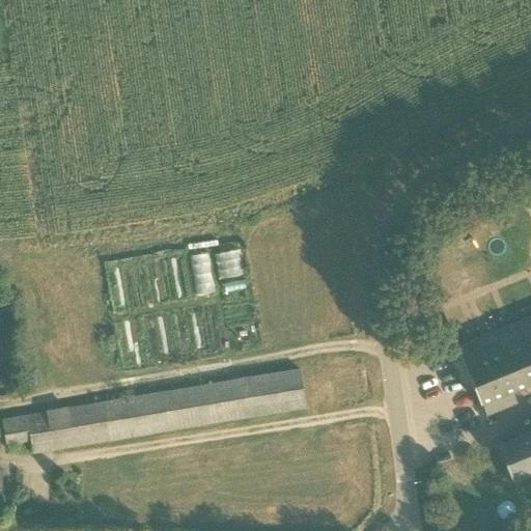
[(219,252),(220,274),(243,273),(242,251),(219,252)]
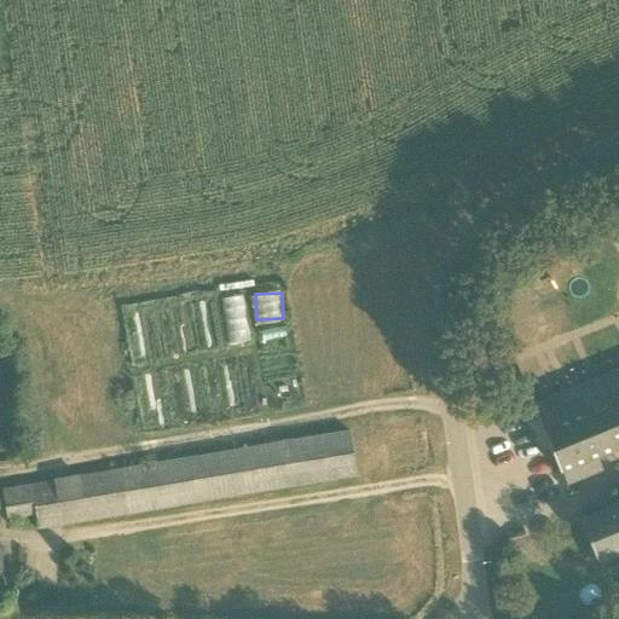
[(618,446),(618,370),(532,406),(532,408),(533,406),(543,429),(560,472),(562,470),(597,456),(618,446)]
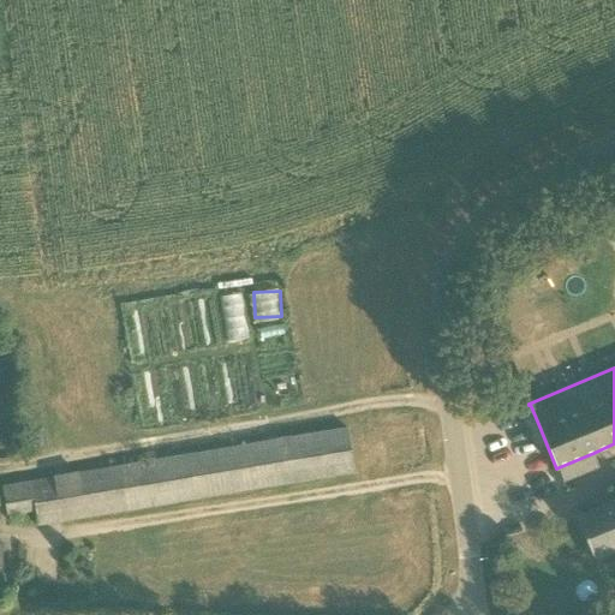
[(347,429),(3,488),(7,514),(35,509),(37,525),(353,471),(347,429)]
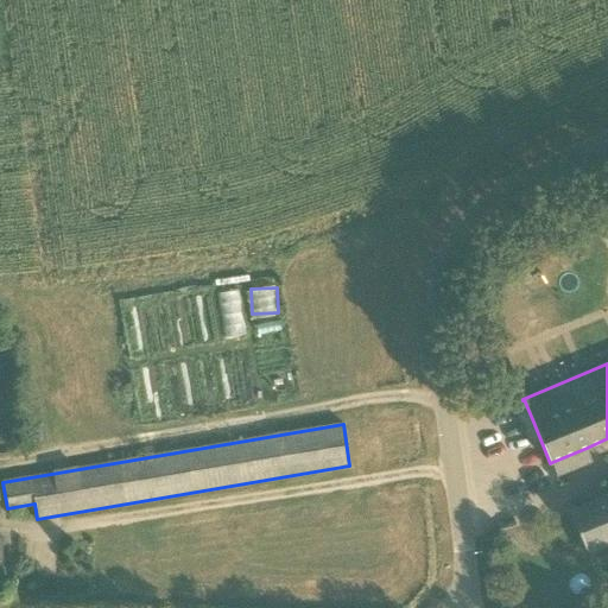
[(607,498),(574,512),(571,513),(587,551),(607,542),(607,498)]
